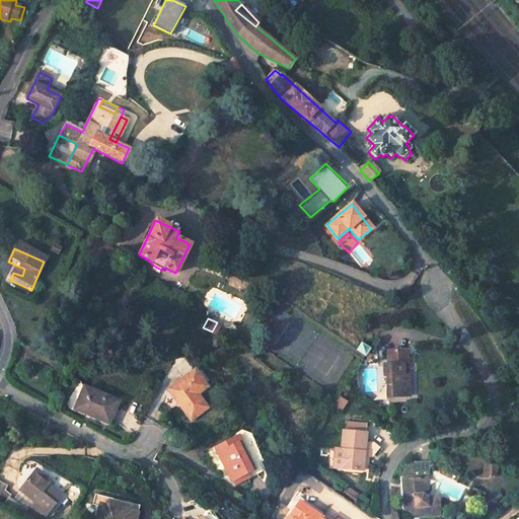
[(217,322),(212,331),(217,335),(222,324),(217,322)]
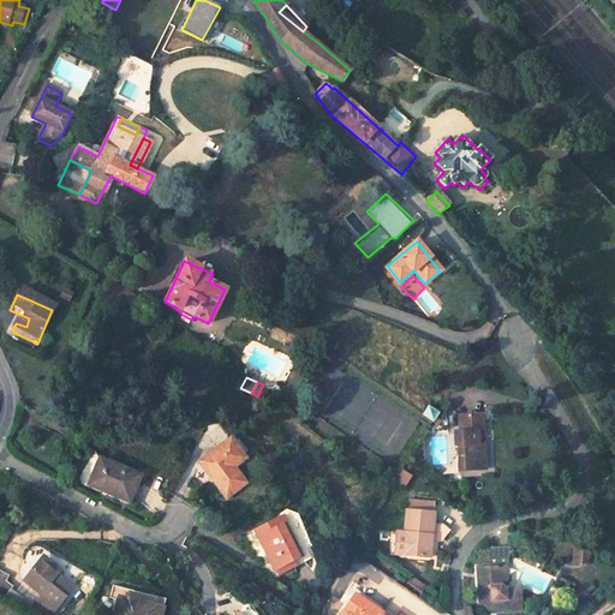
[(437,413),(430,408),(425,418),(431,422),(437,413)]
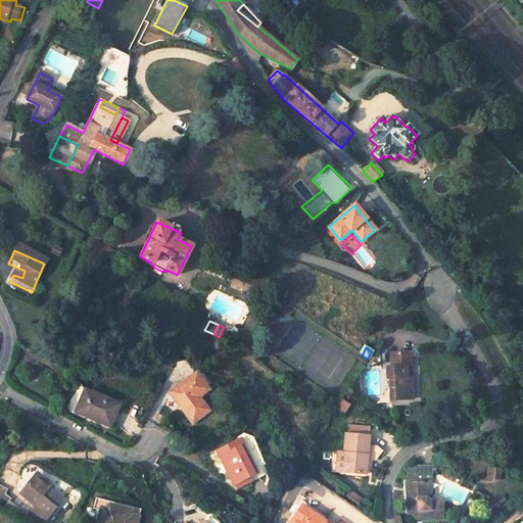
[(411,351),(389,353),(390,364),(387,364),(388,377),(391,377),(393,399),(415,398),(413,376),(410,377),(409,366),(412,365),(411,351)]
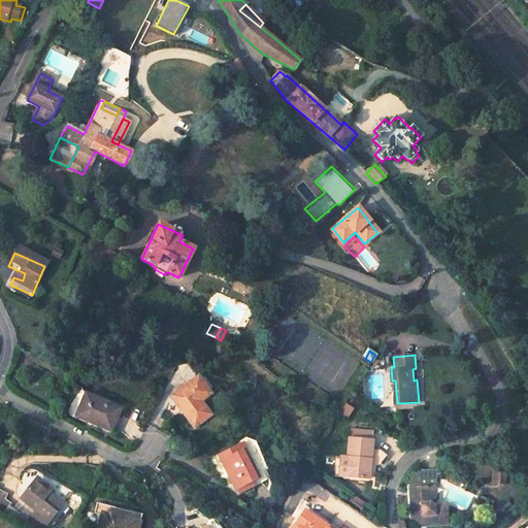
[(203,398),(216,389),(207,377),(203,381),(201,378),(175,397),(182,405),(184,404),(200,426),(216,415),(203,398)]
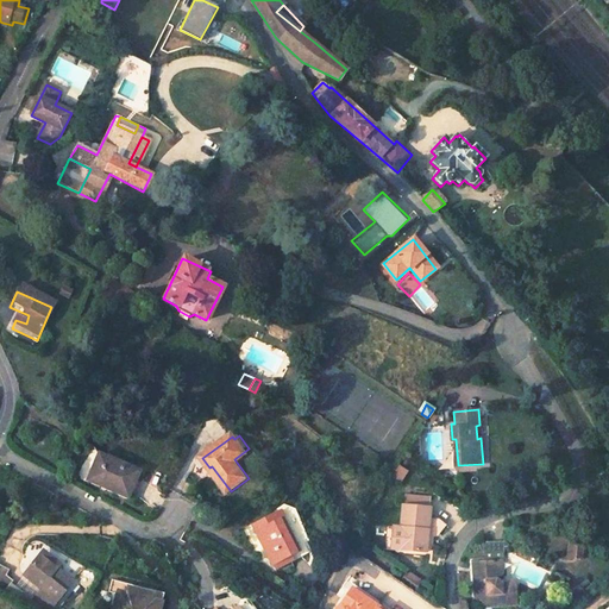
[(139,473),(99,454),(88,477),(107,487),(106,489),(127,500),(139,473)]
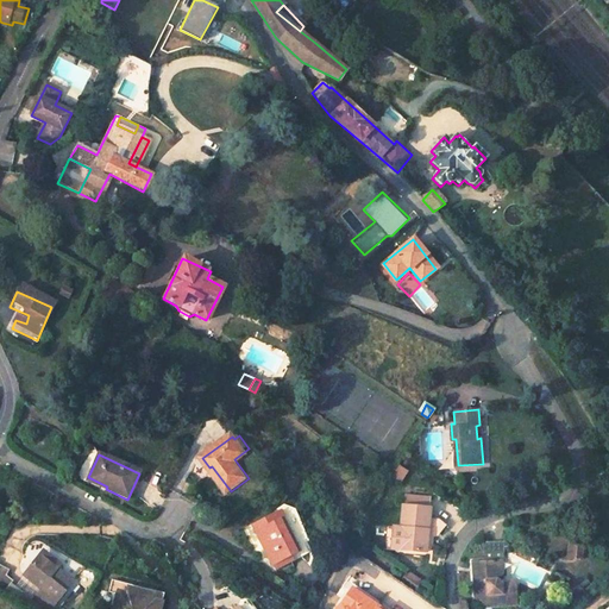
[(396,504),(425,504),(425,493),(396,493),(396,504)]
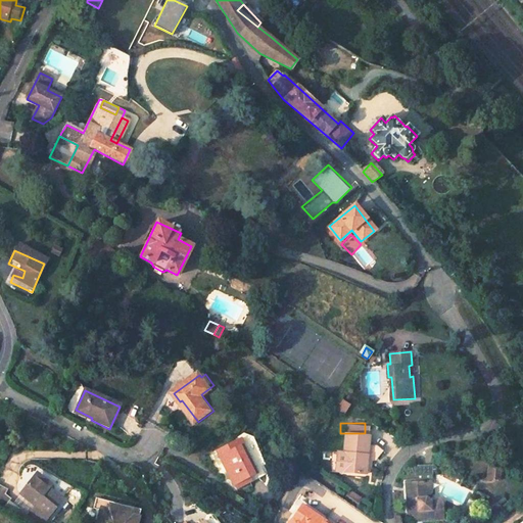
[(345,454),(345,473),(365,472),(365,461),(373,461),(383,447),(377,441),(365,441),(365,433),(340,433),(340,454),(345,454)]
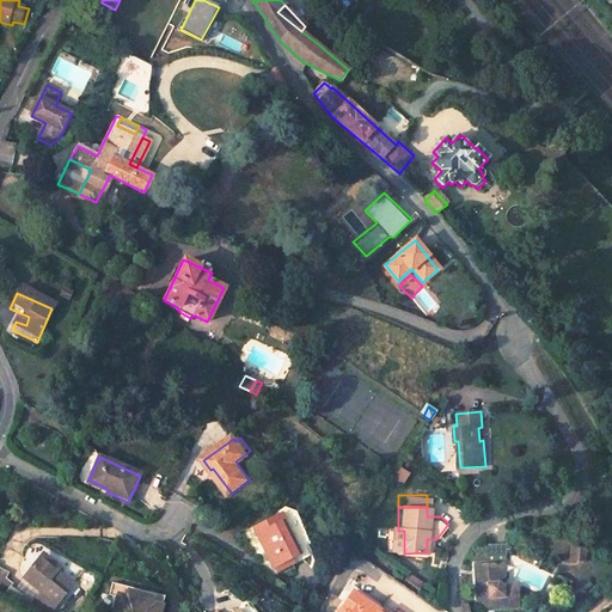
[(280,527),(276,519),(250,534),(254,542),(280,527)]
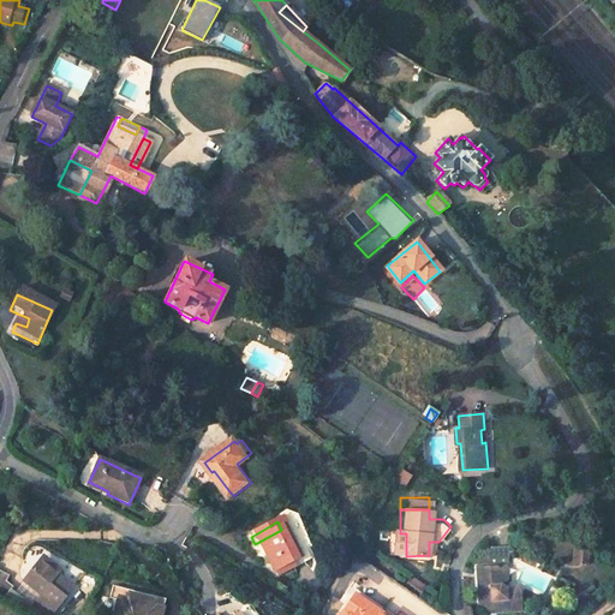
[(292,568),(300,562),(281,530),(255,544),(274,578),(292,568)]
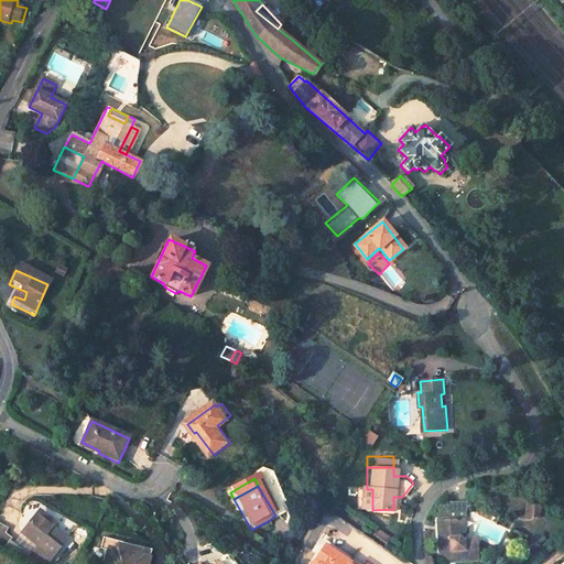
[(360,489),(360,510),(372,510),(372,489),(367,489),(360,489)]
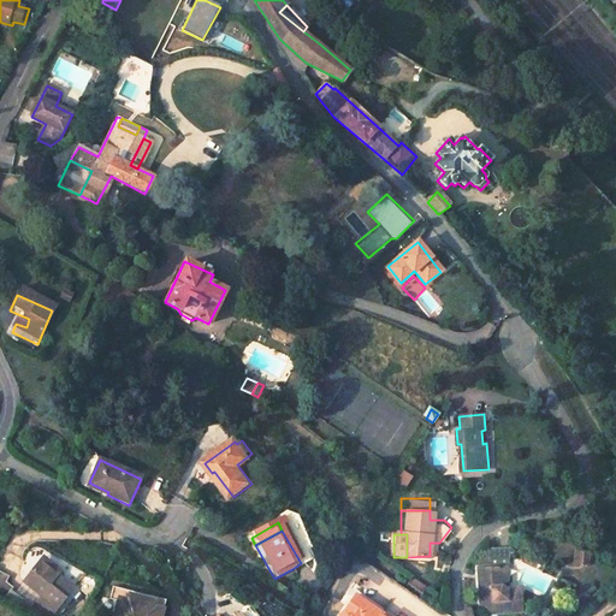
[(479,568),(479,606),(485,606),(495,608),(495,614),(521,614),(522,592),(504,592),(504,587),(510,584),(510,569),(517,569),(517,548),(504,548),(496,548),(496,568),(479,568)]
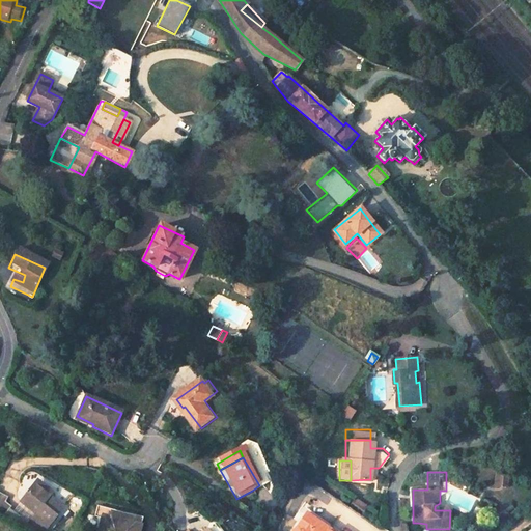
[(497,478),(497,486),(507,486),(506,477),(497,478)]
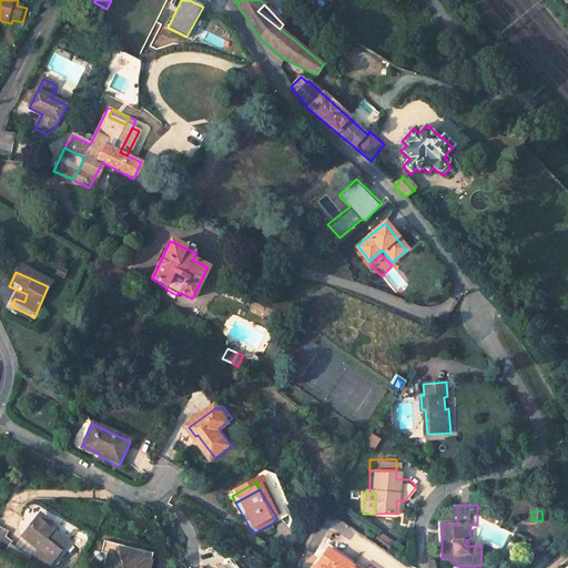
[(52,531),(56,527),(40,514),(37,518),(52,531)]
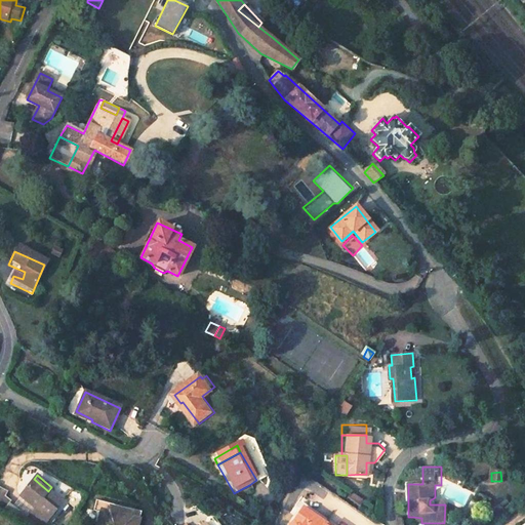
[(40,524),(43,524),(63,502),(48,491),(34,479),(19,496),(34,509),(29,515),(40,524)]
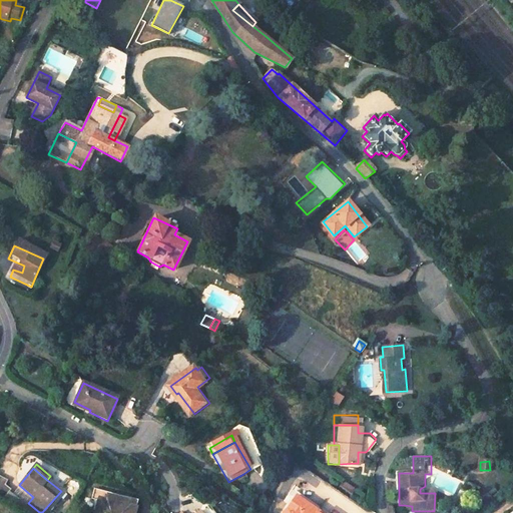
[(228,482),(230,486),(245,478),(243,474),(228,482)]
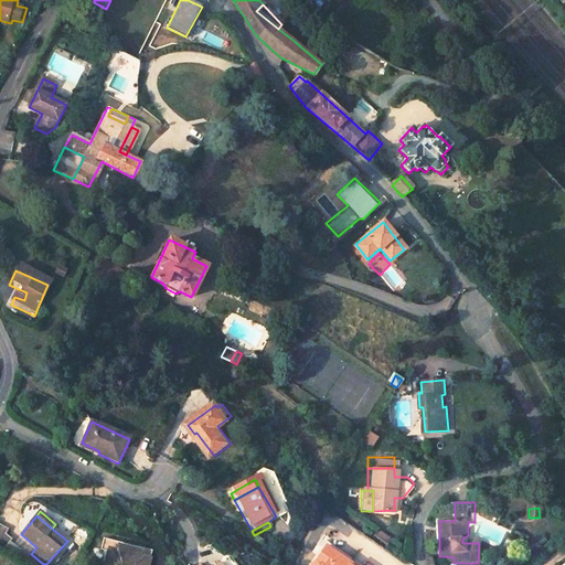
[(0,525),(0,540),(4,542),(9,529),(0,525)]
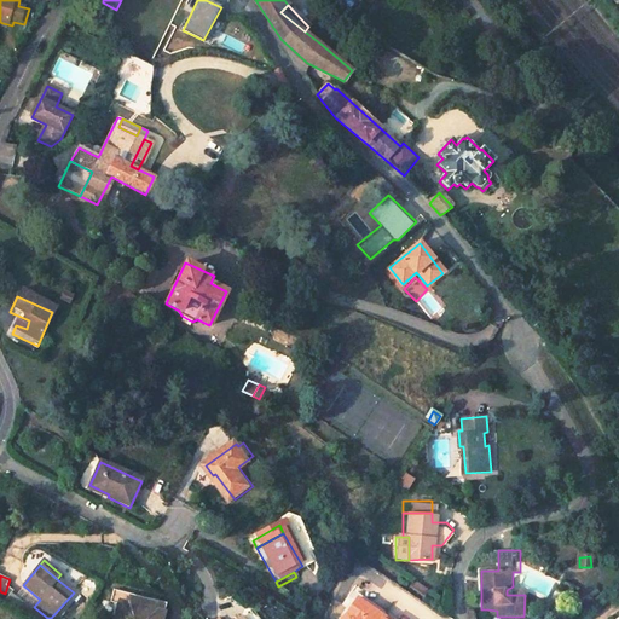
[(161,618),(166,603),(111,590),(108,603),(117,606),(113,618),(161,618)]
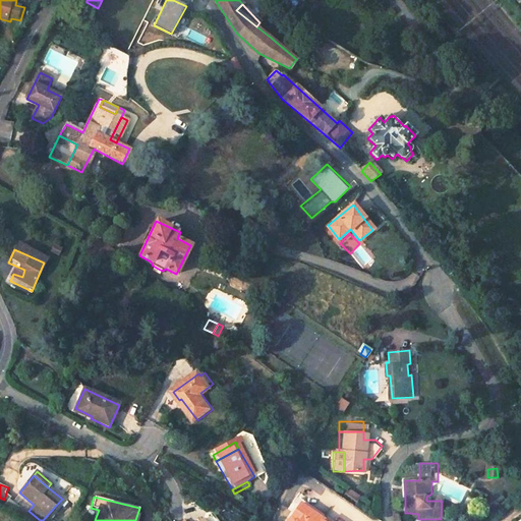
[(323,520),(324,520),(313,513),(306,508),(296,520),(323,520)]
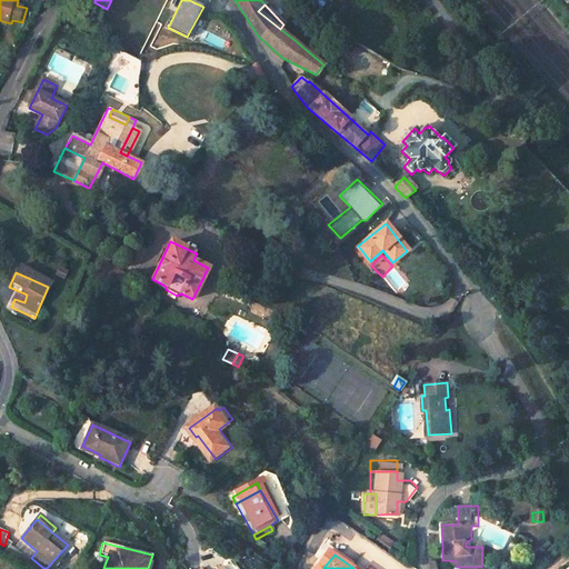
[(342,560),(353,568),(357,563),(346,556),(342,560)]
